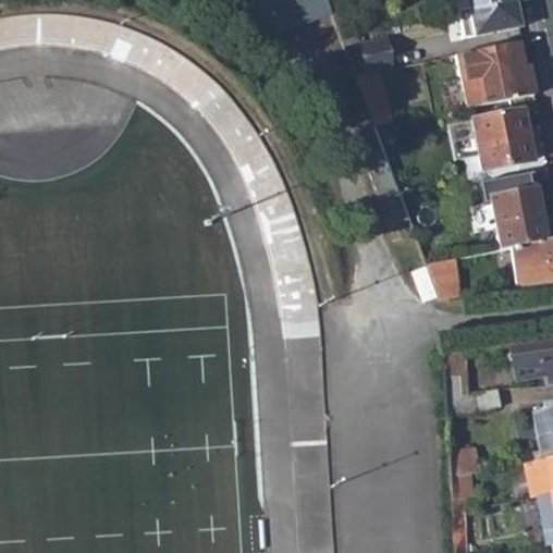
[(327,0),(339,31),(355,28),(344,0),(327,0)]
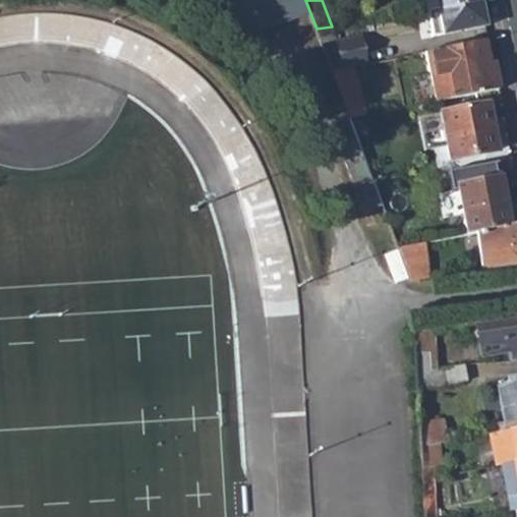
[(429,0),(436,35),(489,24),(484,0),(429,0)]
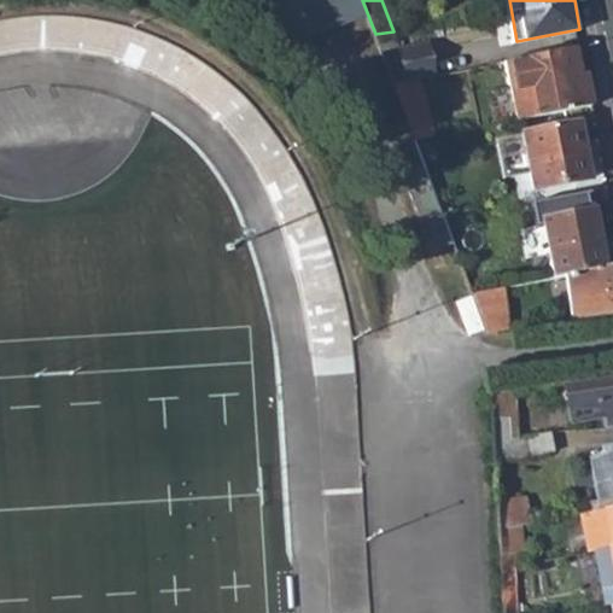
[(427,39),(380,47),(392,79),(412,75),(422,73),(436,70),(427,39)]
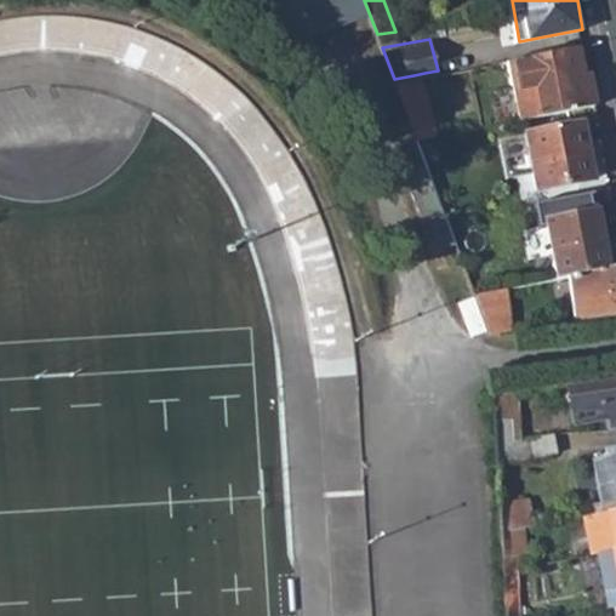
[(508,57),(519,117),(597,103),(587,53),(581,55),(580,44),(508,57)]
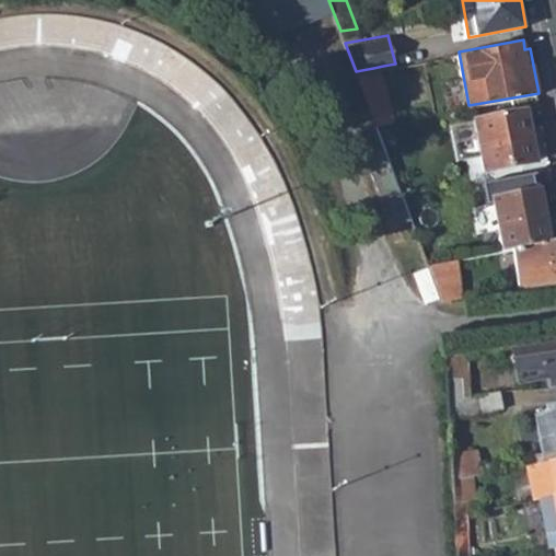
[(393,119),(373,68),(356,71),(375,123),(393,119)]
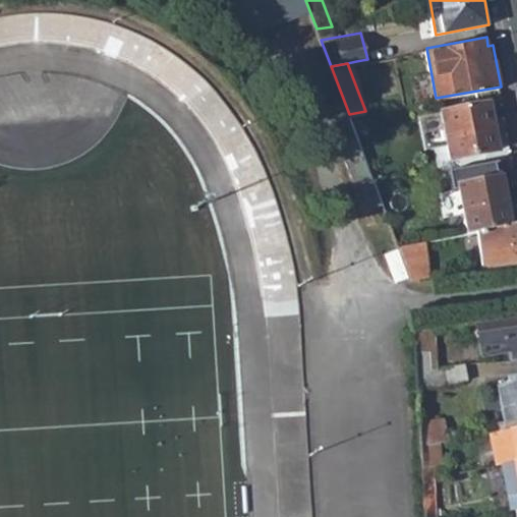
[(442,107),(452,157),(499,148),(490,99),(442,107)]
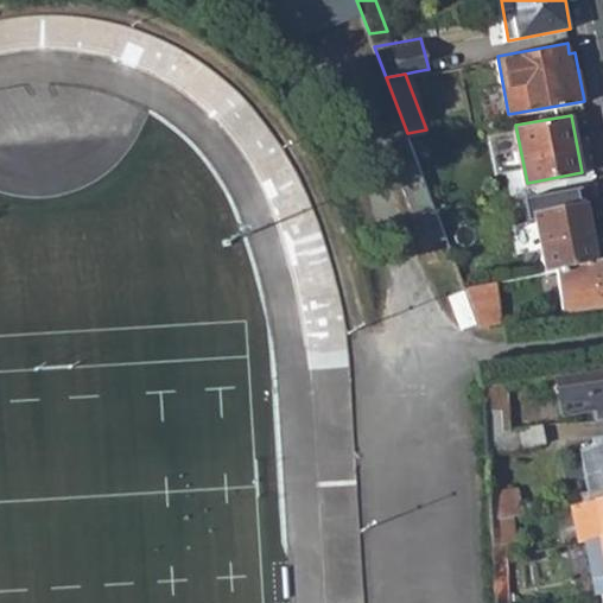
[(381,126),(429,243),(444,236),(398,119),(381,126)]
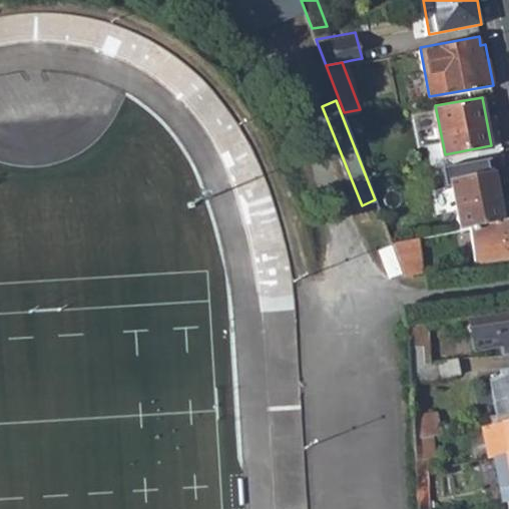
[(452,177),(461,226),(471,224),(502,218),(494,170),(452,177)]
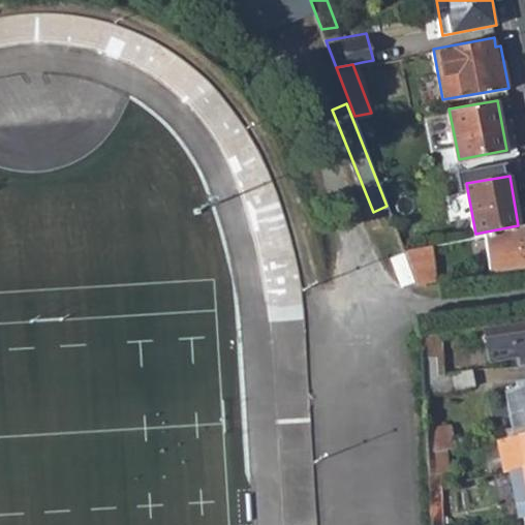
[(524,224),(518,225),(486,232),(492,271),(524,266),(524,224)]
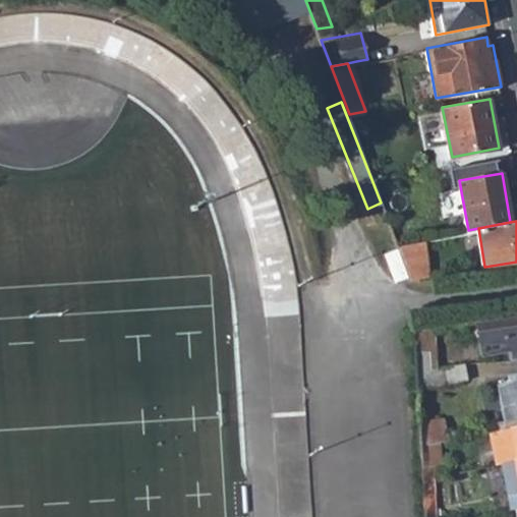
[(421,238),(398,242),(411,277),(428,275),(421,238)]
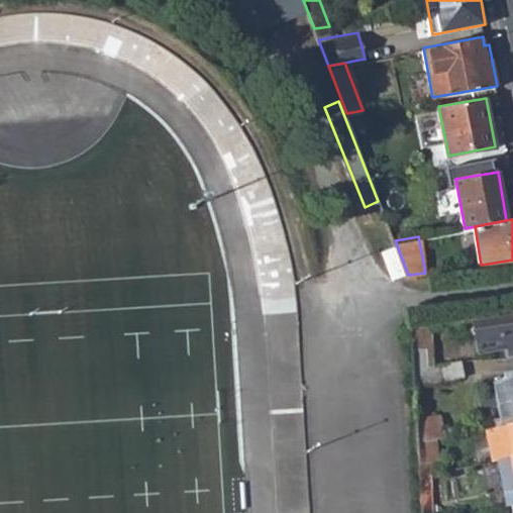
[(512,311),(467,318),(469,327),(475,326),(478,350),(506,347),(507,352),(512,351),(512,311)]
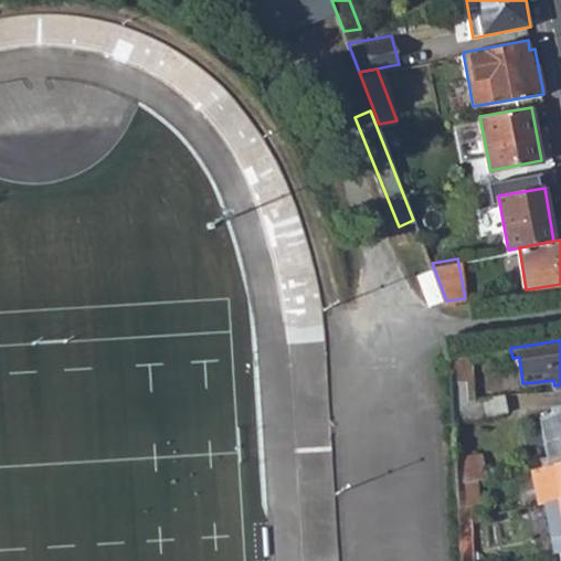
[(479,351),(450,356),(454,416),(510,406),(508,394),(484,399),(479,351)]
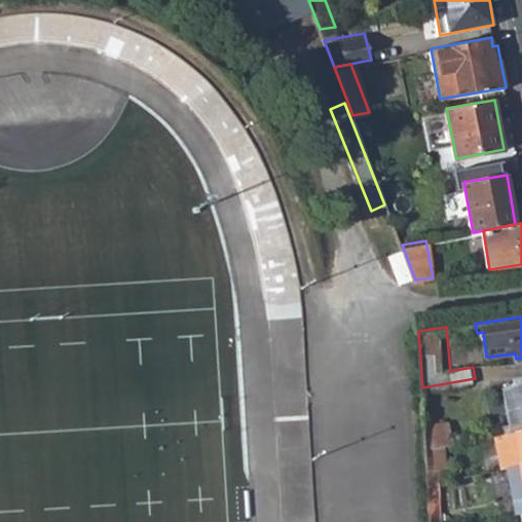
[(512,384),(505,387),(512,433),(521,431),(521,377),(515,379),(512,384)]
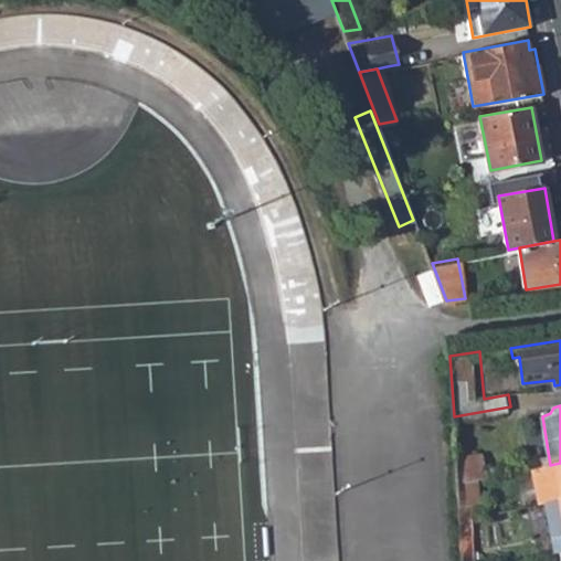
[(480,454),(456,457),(457,480),(479,477),(485,476),(480,454)]
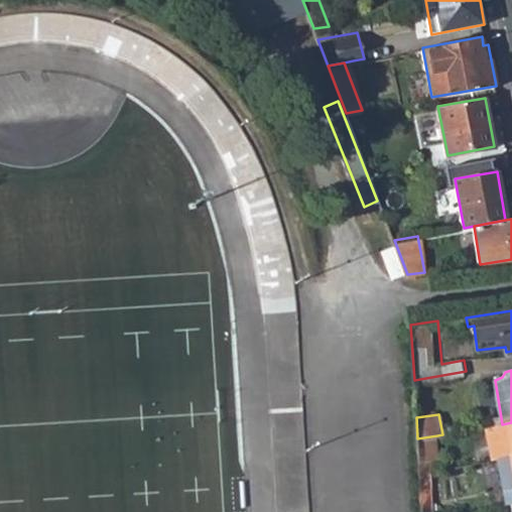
[(511,422),(502,424),(488,426),(493,458),(497,458),(511,455),(511,422)]
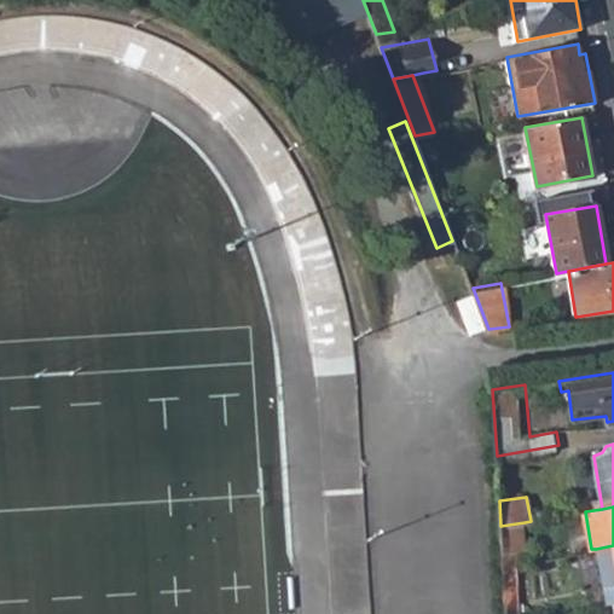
[(525,522),(500,526),(503,566),(516,563),(515,543),(527,540),(525,522)]
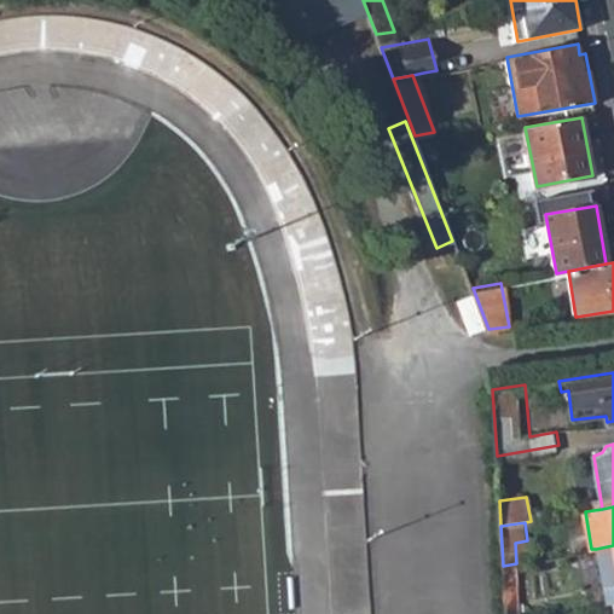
[(613,545),(596,549),(606,602),(607,602),(613,601),(613,545)]
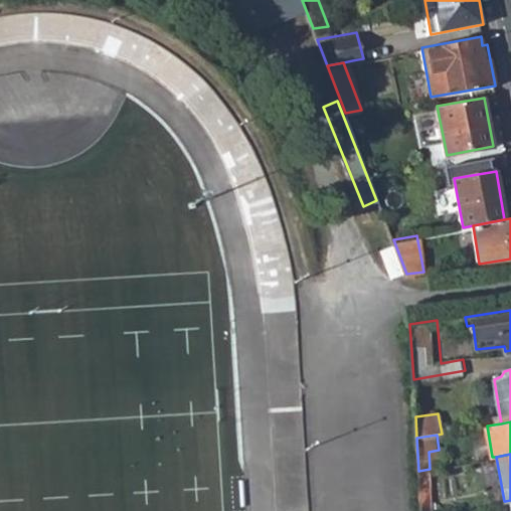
[(430,469),(418,471),(420,506),(433,505),(430,469)]
